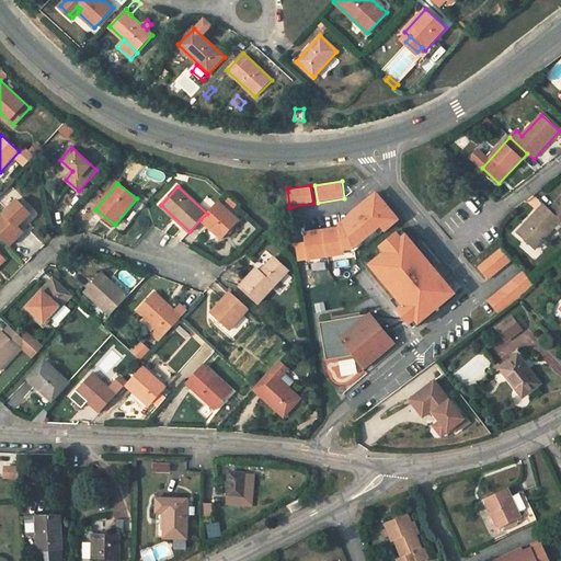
[(403,221),(379,192),(350,215),(344,222),(340,222),(341,227),(324,229),(305,232),(307,242),(296,244),(299,262),(310,260),(329,258),(330,259),(347,256),(346,252),(357,250),(384,229),(388,233),(403,221)]
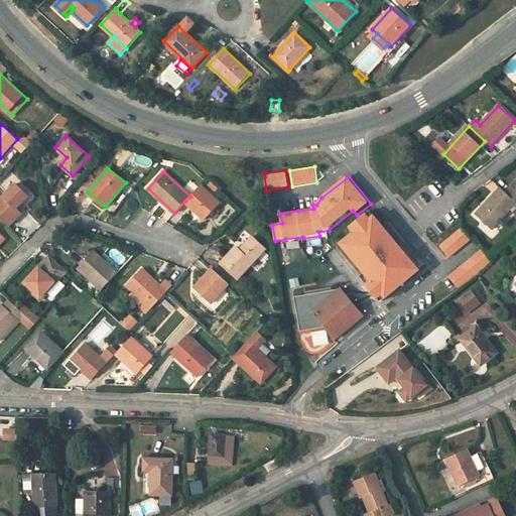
[(515,182),(506,194),(515,203),(515,182)]
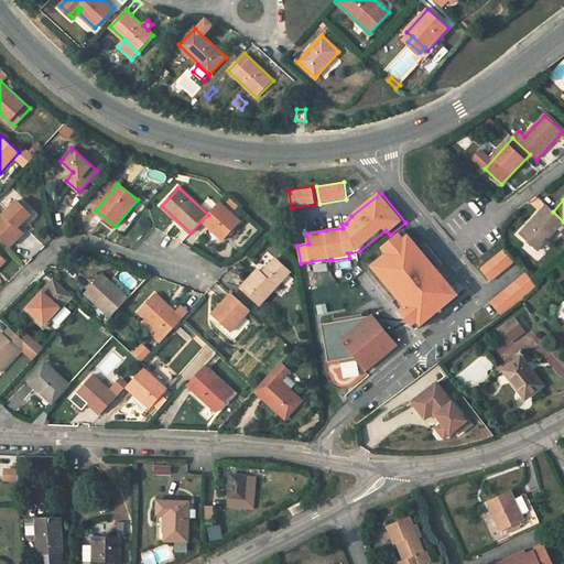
[(0,219),(0,236),(10,247),(23,234),(18,228),(31,215),(18,202),(0,219)]
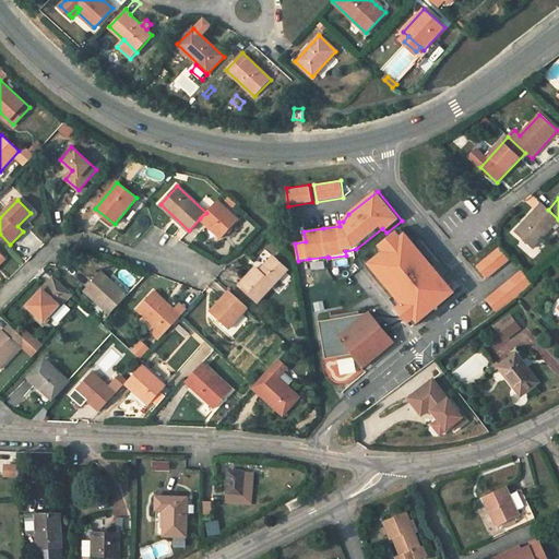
[(217,201),(206,213),(200,218),(222,238),(238,219),(217,201)]
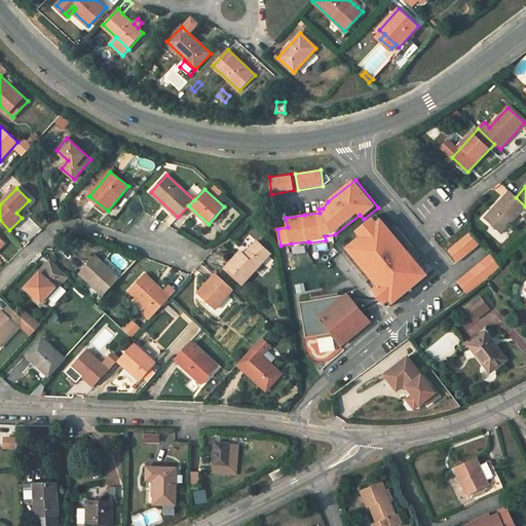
[(485,219),(490,223),(496,229),(501,234),(525,207),(516,197),(511,192),(485,219)]
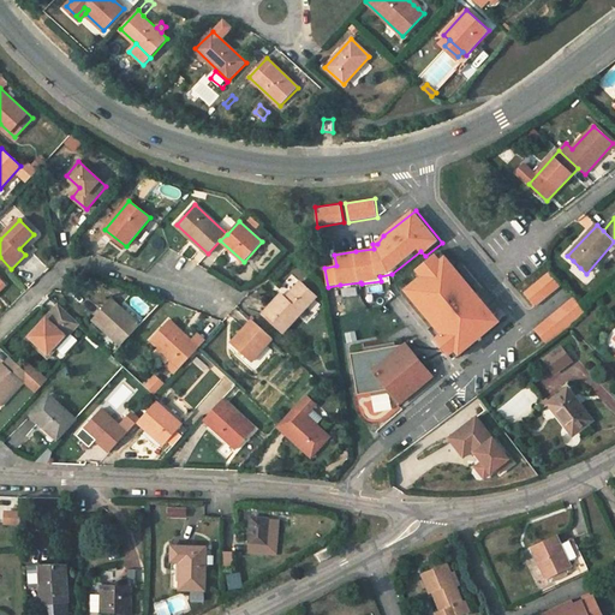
[(439,340),(454,358),(459,354),(463,358),(506,323),(449,256),(445,261),(440,255),(419,272),(424,278),(407,291),(443,335),(439,340)]
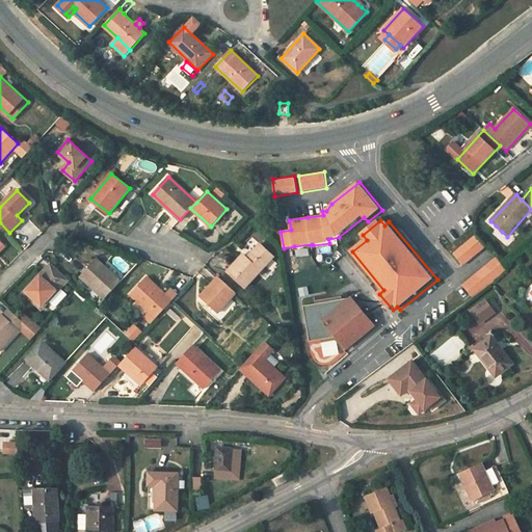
[(499,235),(502,232),(496,225),(493,230),(499,235)]
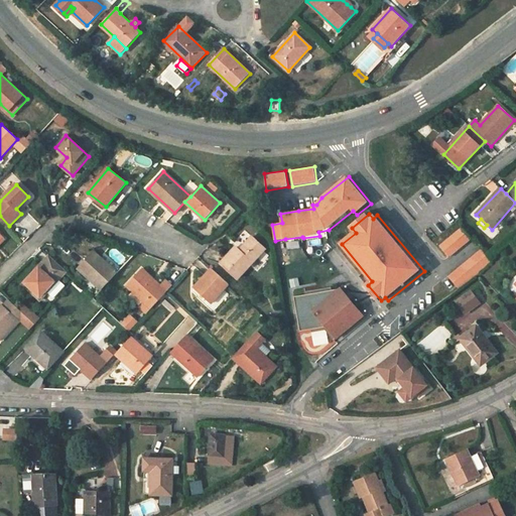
[(462,228),(440,246),(449,258),(473,239),(462,228)]
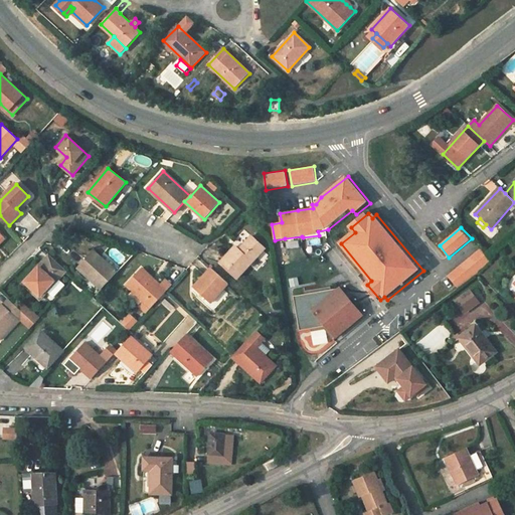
[(237,278),(265,248),(251,236),(243,245),(239,242),(221,263),(237,278)]
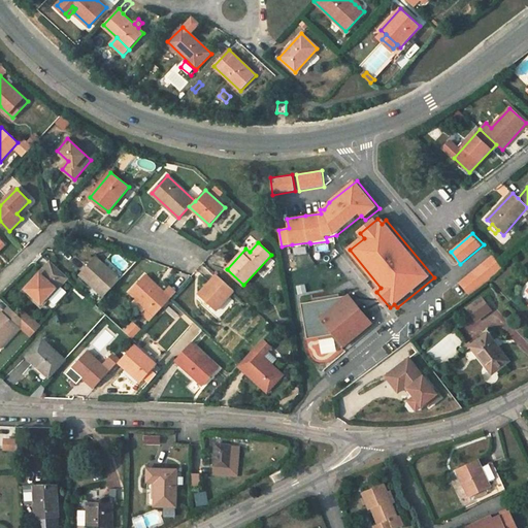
[(288,257),(295,256),(293,245),(286,248),(288,257)]
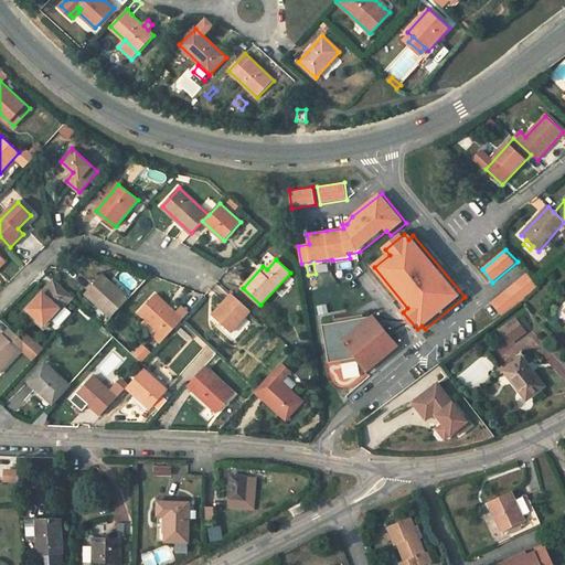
[(528,273),(491,302),(502,316),(539,286),(528,273)]
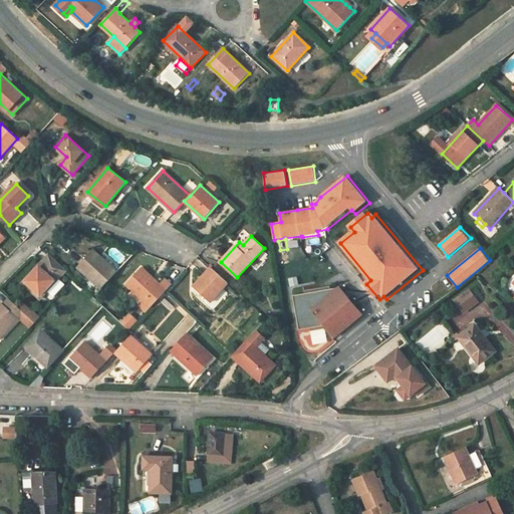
[(101,288),(117,272),(93,251),(78,267),(101,288)]
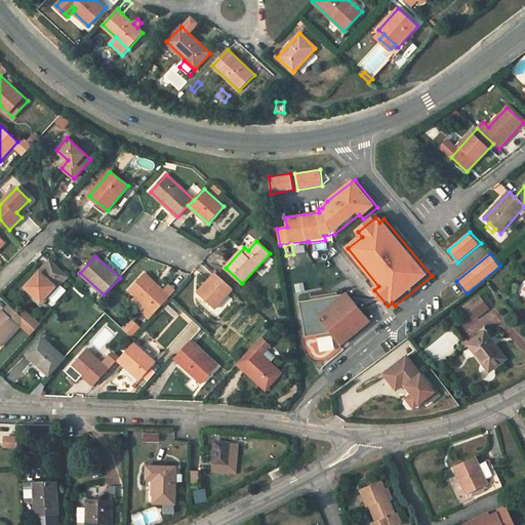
[(67,277),(50,261),(25,289),(41,305),(67,277)]
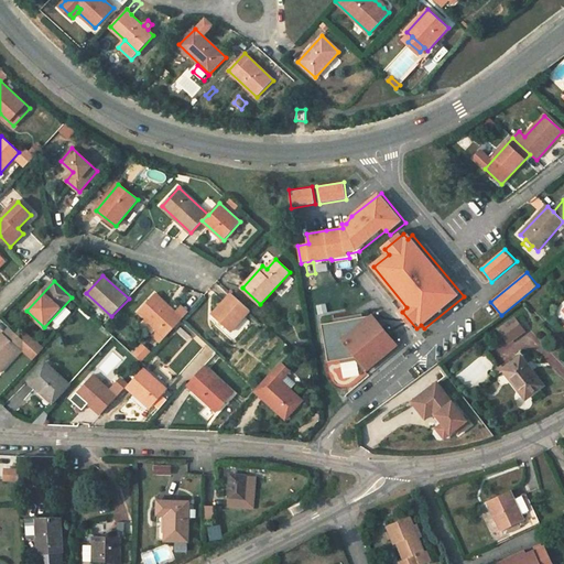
[(250,310),(232,293),(213,315),(230,332),(250,310)]
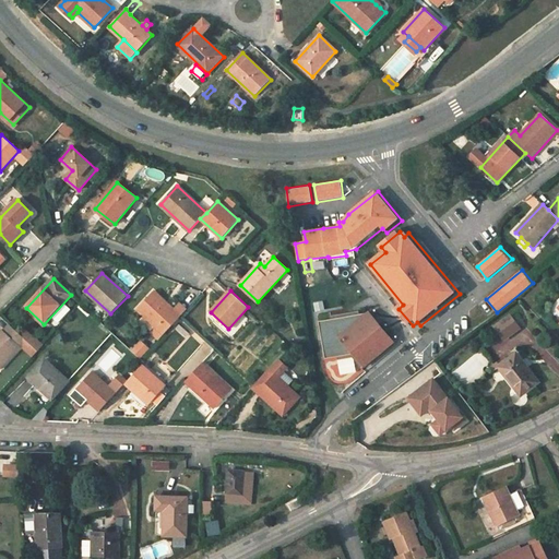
[(164,334),(181,317),(174,310),(154,292),(138,309),(164,334)]
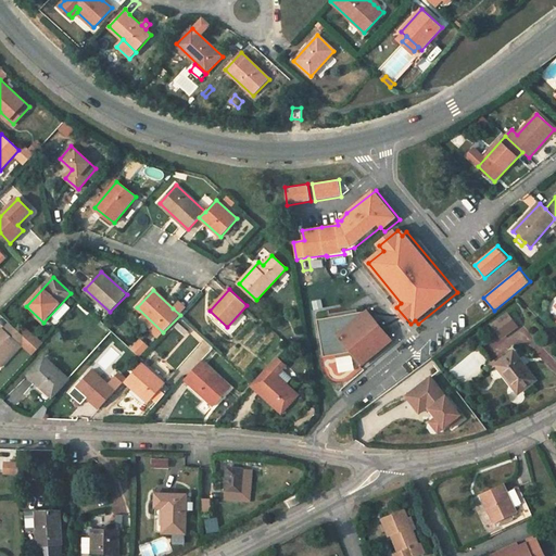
[(178,303),(173,308),(180,315),(186,308),(178,303)]
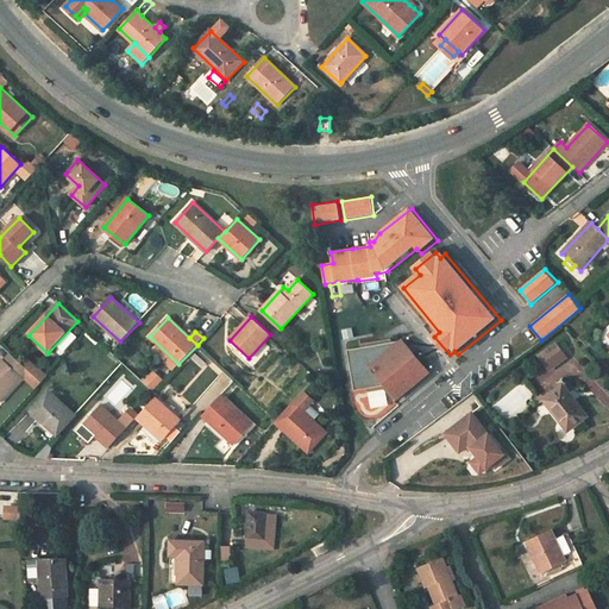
[(429,372),(403,339),(349,349),(355,390),(387,384),(396,397),(429,372)]
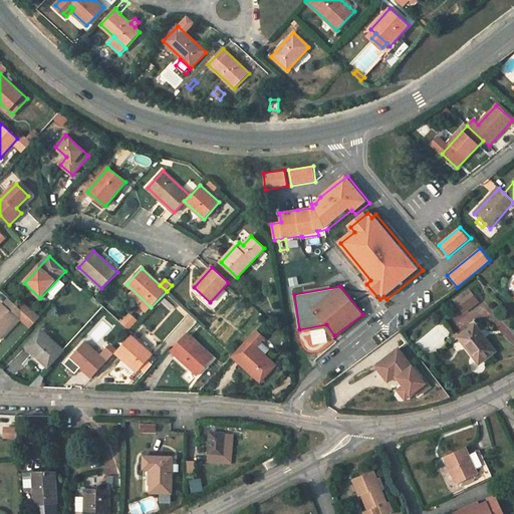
[(477,301),(468,289),(455,300),(463,311),(477,301)]
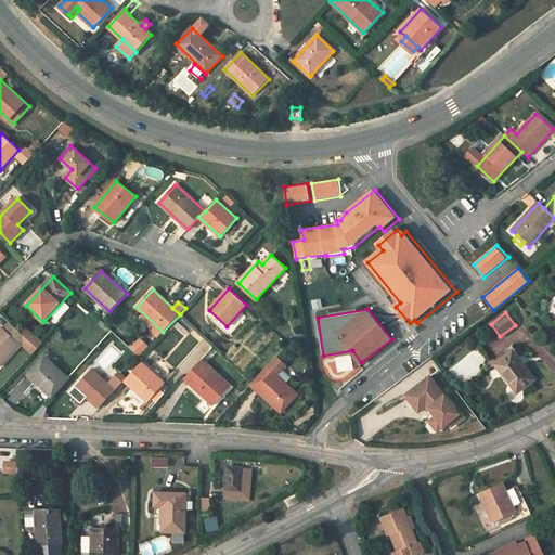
[(0,365),(21,344),(22,345),(27,338),(20,332),(10,322),(4,328),(2,327),(0,328),(0,365)]
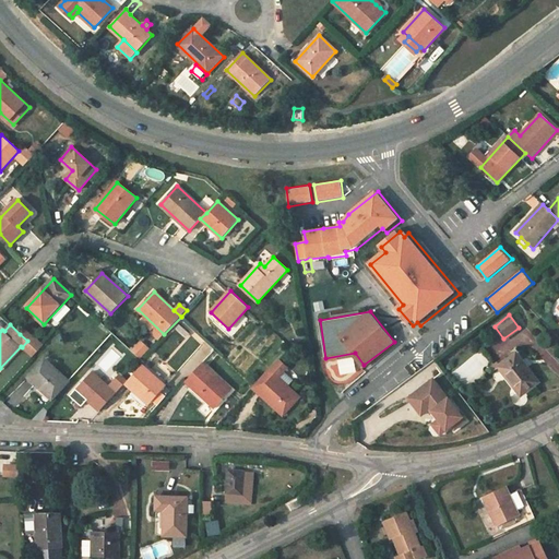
[(24,330),(20,334),(27,341),(31,344),(35,340),(24,330)]
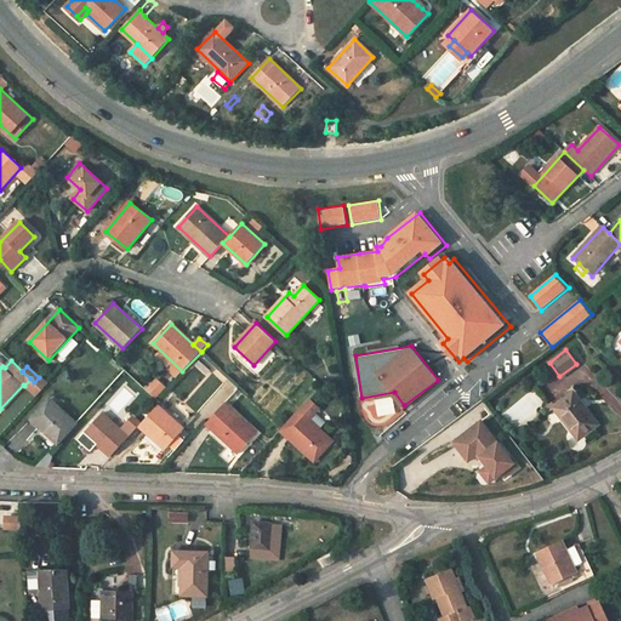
[(274,387),(288,397),(297,383),(284,374),(274,387)]
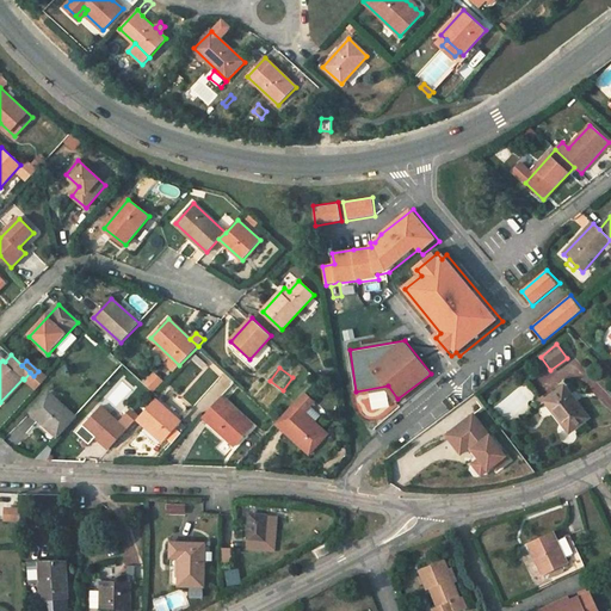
[(38,371),(34,376),(42,383),(47,378),(38,371)]
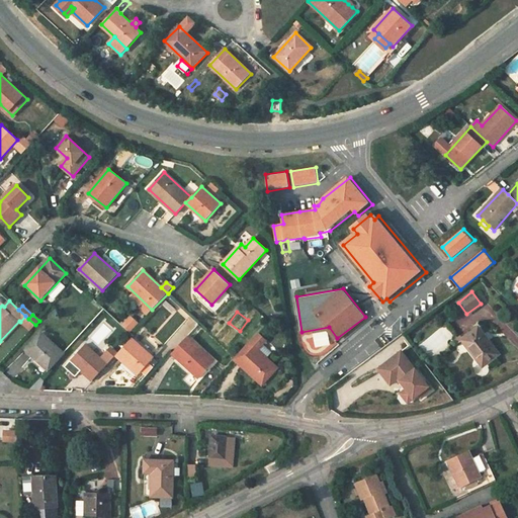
[(131,333),(140,323),(131,315),(121,325),(131,333)]
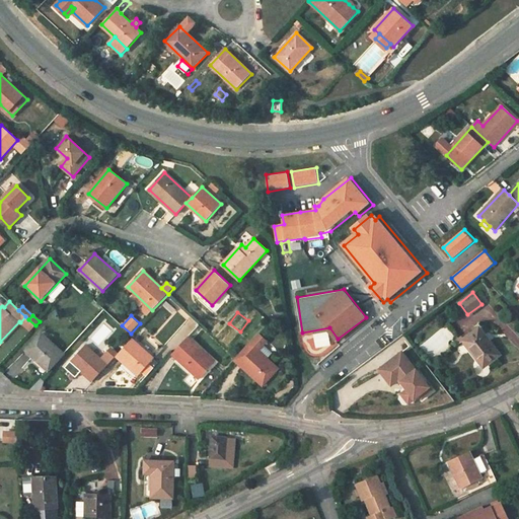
[(29,331),(35,325),(28,319),(25,316),(20,322),(29,331)]
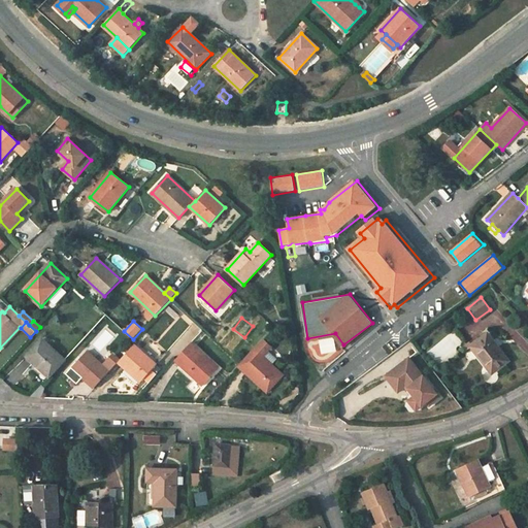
[(488,333),(471,347),(492,373),(508,361),(488,333)]
